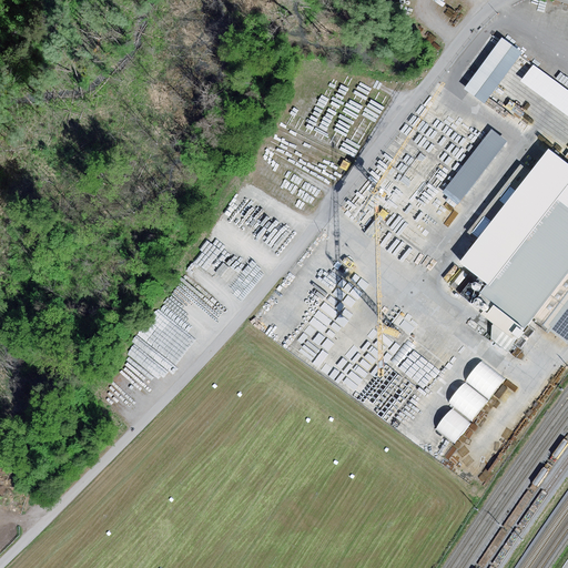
[(501,38),(464,89),(484,103),(521,53),(501,38)]
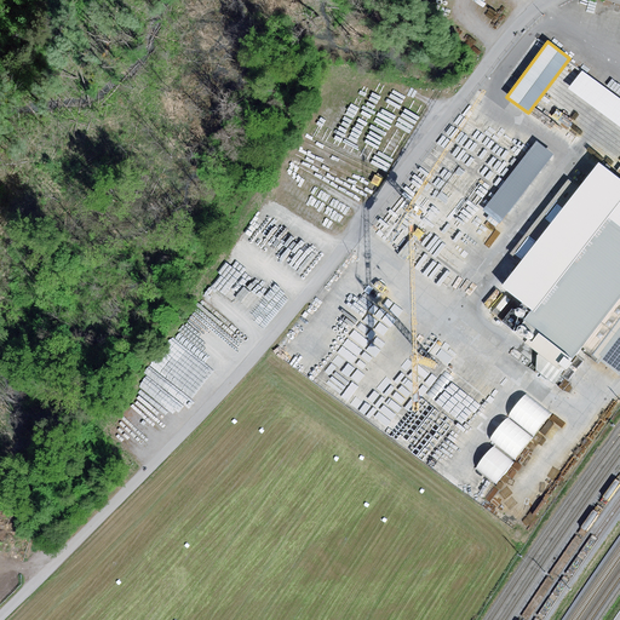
[(619,98),(583,70),(568,89),(619,127),(619,98)]
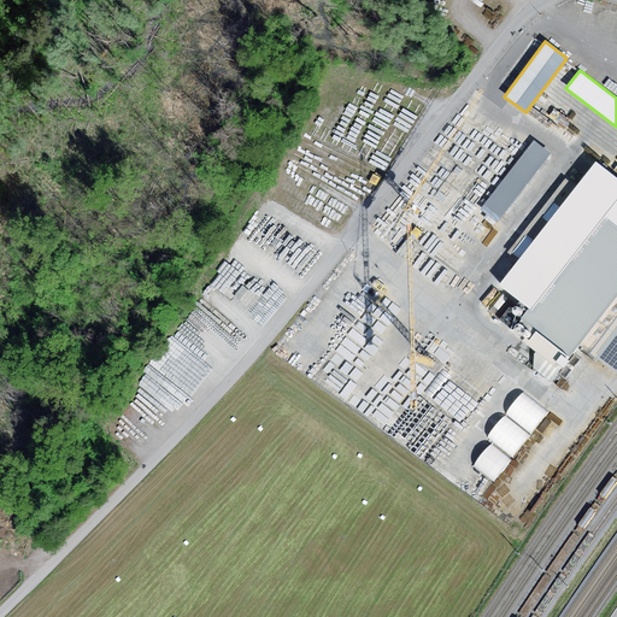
[(552,153),(534,140),(482,209),(500,222),(552,153)]
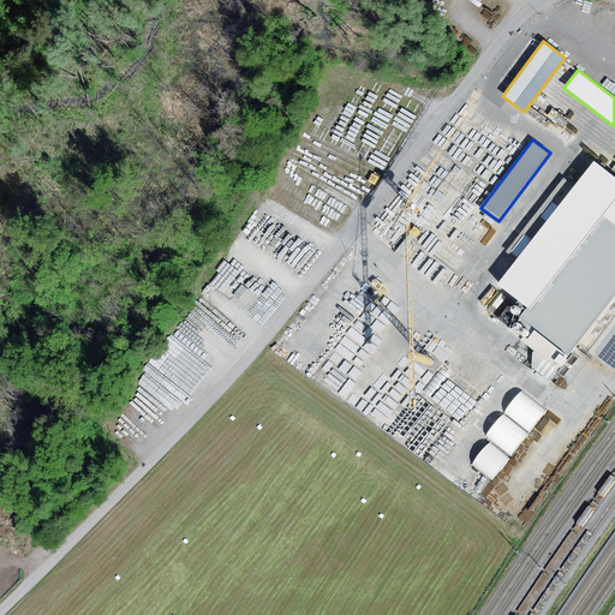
[(614,296),(614,177),(593,161),(573,186),(517,260),(496,285),(526,309),(521,315),(571,353),(578,344),(614,296)]
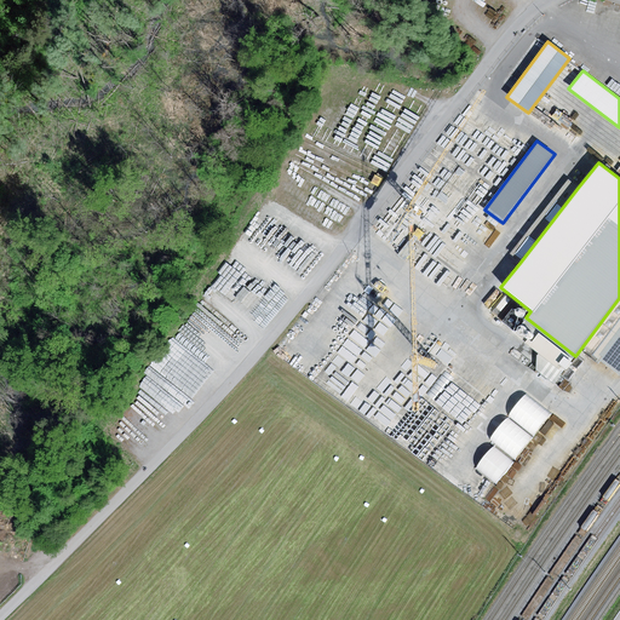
[(510,253),(521,262),(578,188),(568,181),(510,253)]
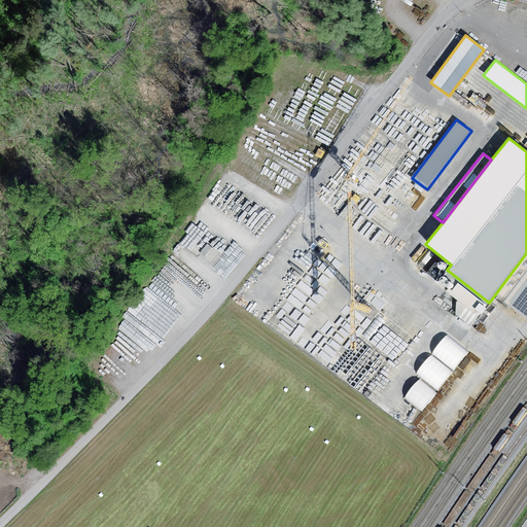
[(526,313),(526,253),(495,294),(525,316),(526,313)]
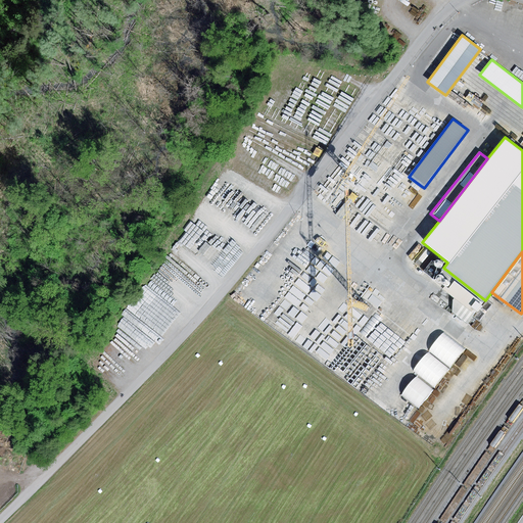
[(437,266),(438,267),(439,267),(441,267),(442,267),(443,266),(444,265),(444,263),(444,262),(443,260),(442,259),(441,258),(439,258),(438,258),(437,259),(436,260),(436,262),(436,264),(436,265),(437,266)]
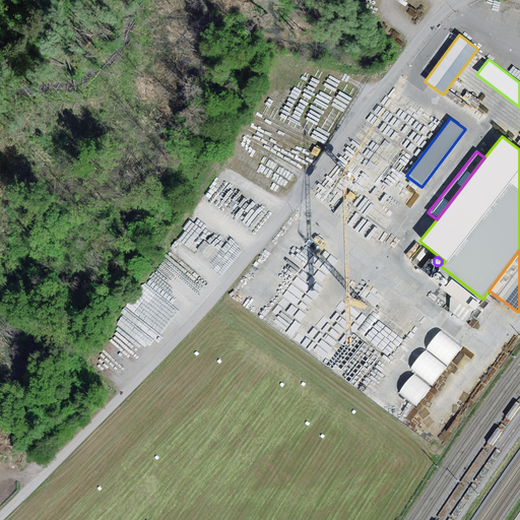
[(430,260),(423,269),(431,276),(438,267),(430,260)]
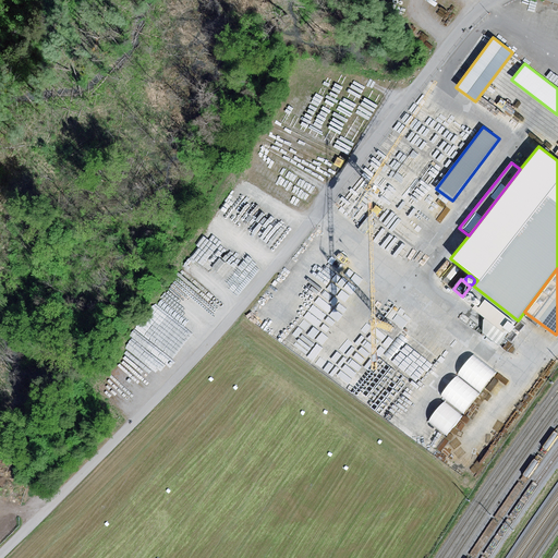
[(518,320),(473,286),(462,300),(486,318),(484,319),(483,332),(498,346),(518,320)]
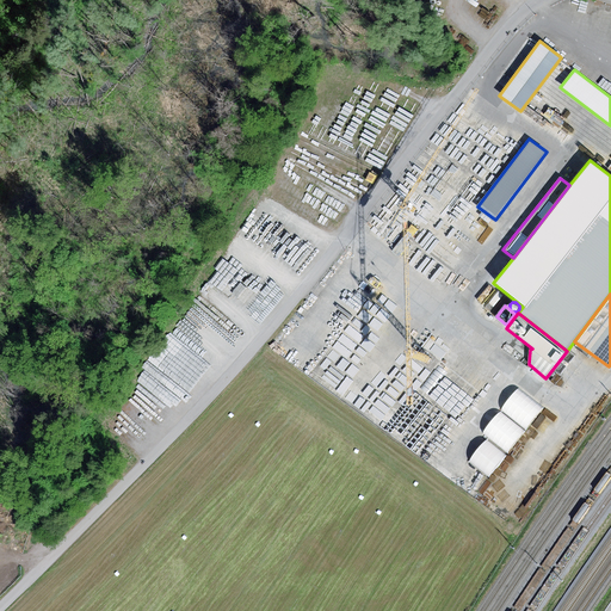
[(493,475),(544,403),(519,384),(485,431),(489,434),(471,460),(493,475)]
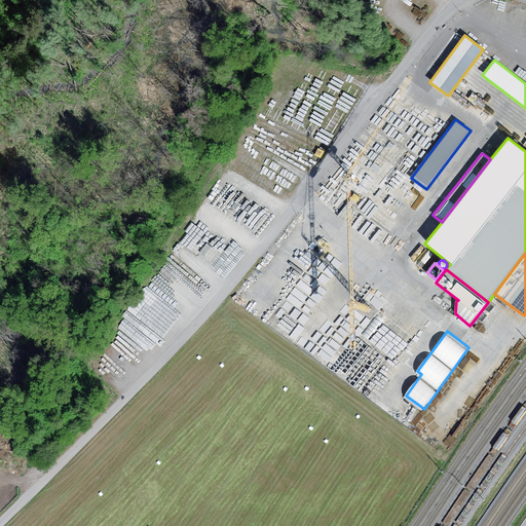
All buildings are outlined.
